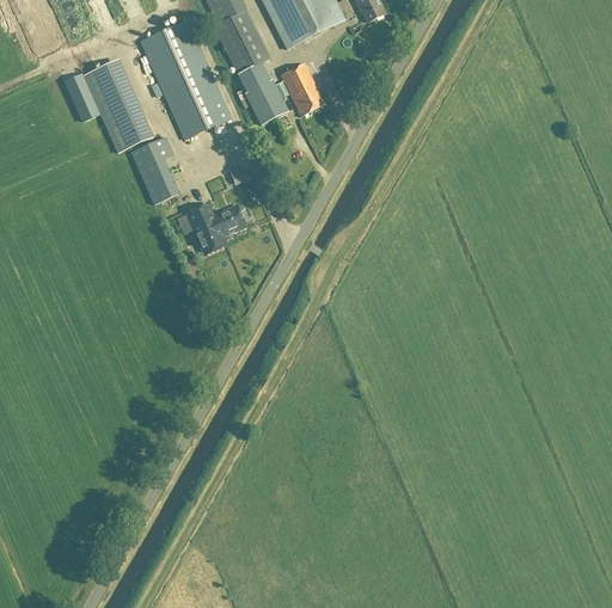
[(245,11),(239,0),(206,0),(218,24),(214,25),(238,73),(269,57),(245,11)]
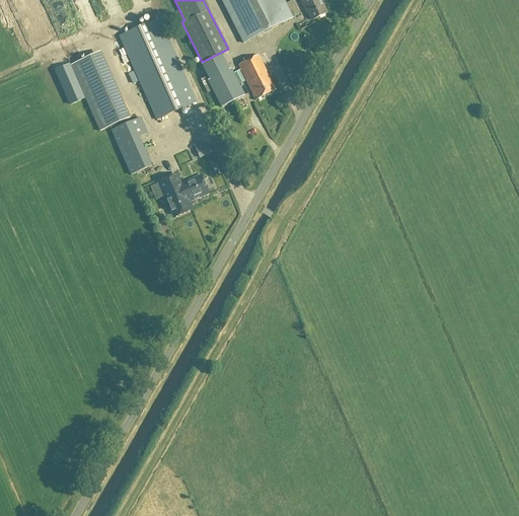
[(223,0),(243,41),(299,12),(293,0),(288,0),(285,2),(284,0),(223,0)]
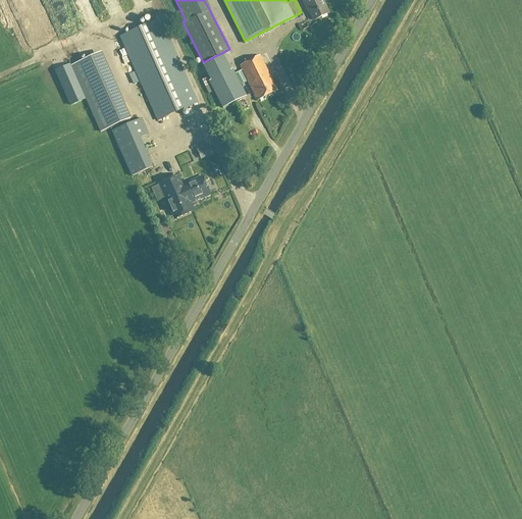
[(303,0),(306,6),(307,5),(313,18),(328,10),(323,0),(303,0)]
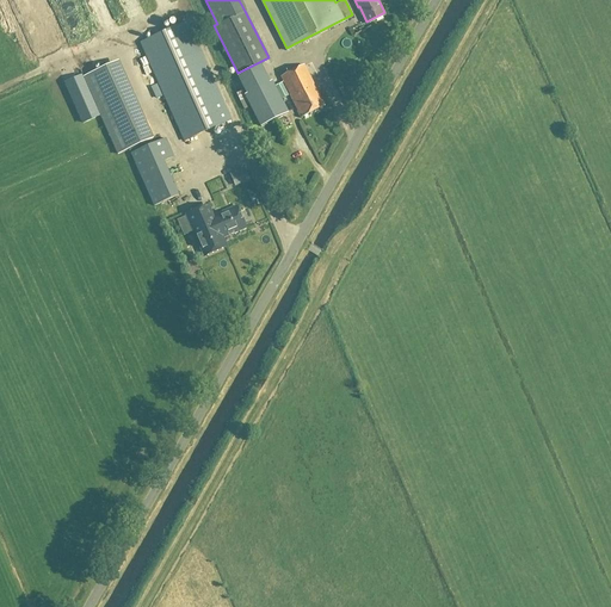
[(141,41),(184,137),(230,117),(186,20),(141,41)]
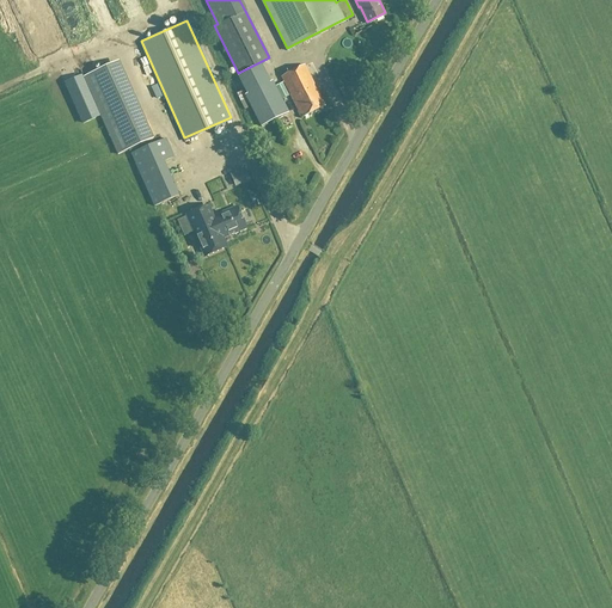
[(325,103),(305,62),(281,74),(301,115),(325,103)]
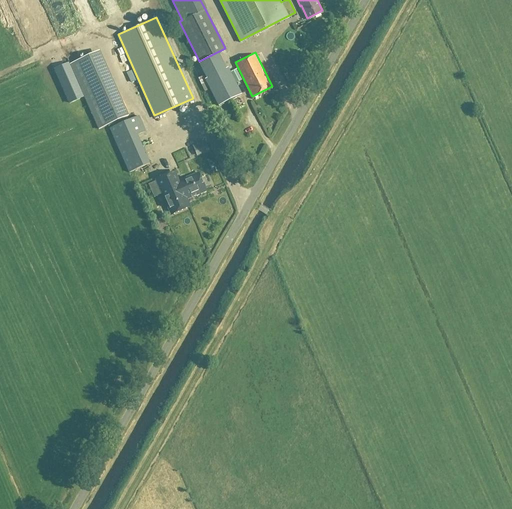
[(104,53),(95,56),(98,65),(107,62),(104,53)]
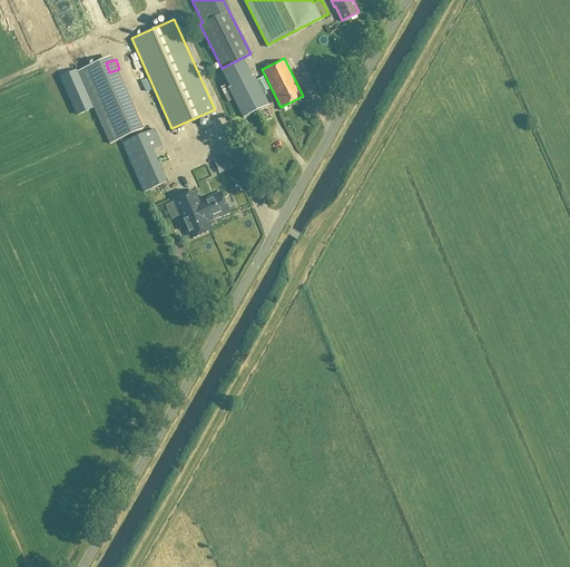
[(228,86),(243,116),(268,104),(253,74),(242,79),(228,86)]
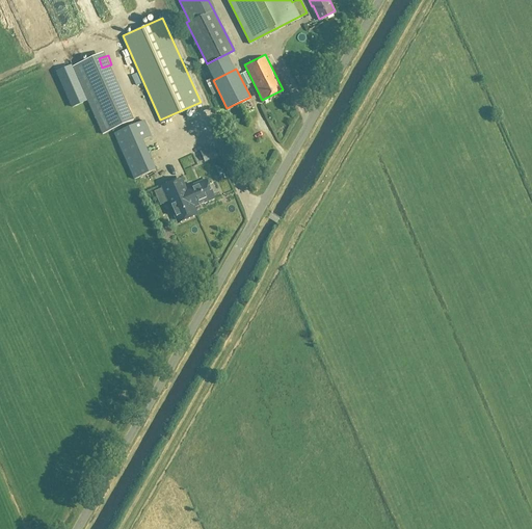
[(245,71),(240,74),(245,84),(250,81),(245,71)]
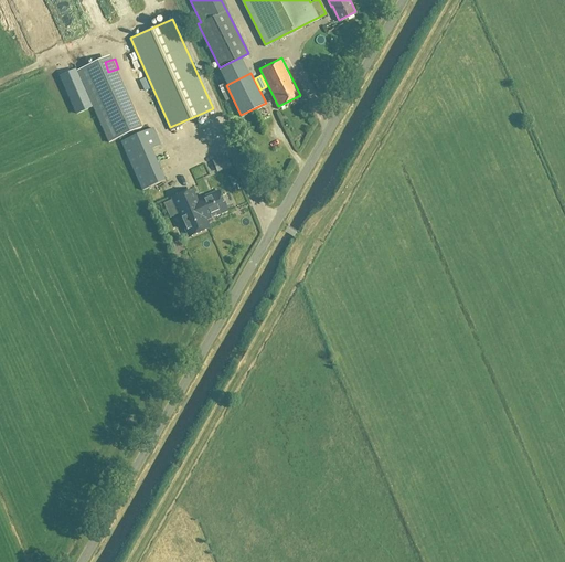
[(110,134),(141,122),(135,106),(104,118),(110,134)]
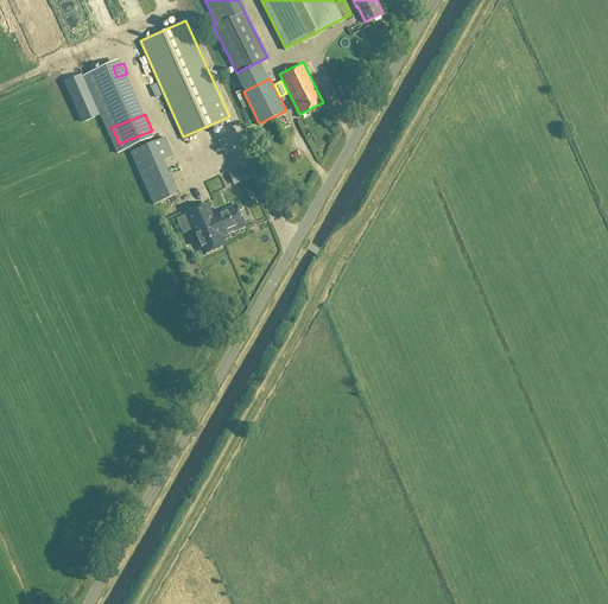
[(292,122),(287,125),(296,140),(301,138),(292,122)]
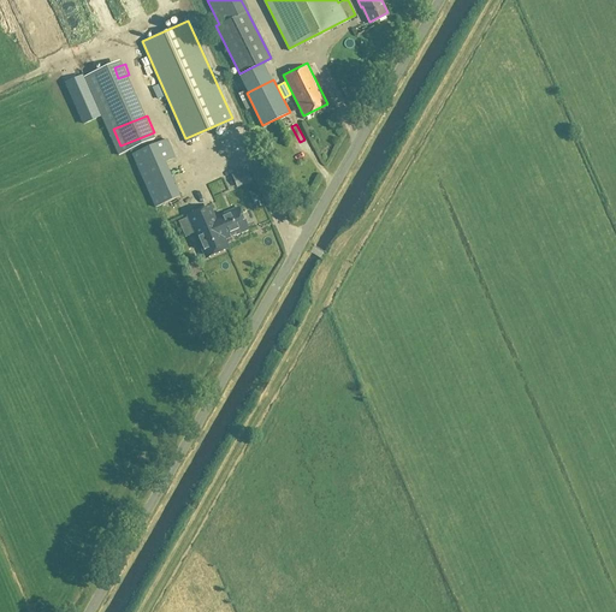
[(175,155),(167,137),(132,153),(155,205),(179,194),(165,160),(175,155)]
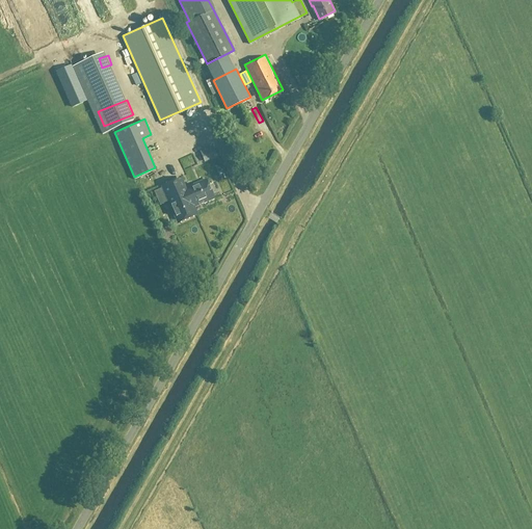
[(181,177),(162,185),(178,221),(196,213),(193,205),(214,196),(206,178),(185,186),(181,177)]
